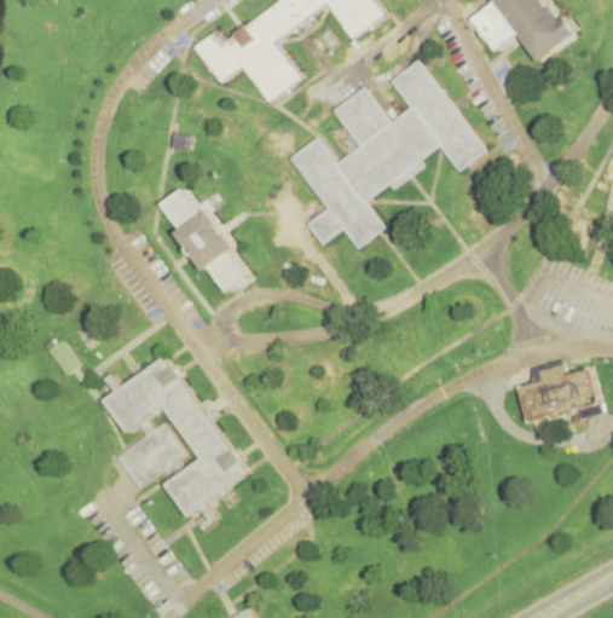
[(194,48),(214,33),(223,44),(279,0),(369,0),(381,16),(350,40),(323,4),(271,44),(299,80),(267,103),(240,68),(219,84),(194,48)]
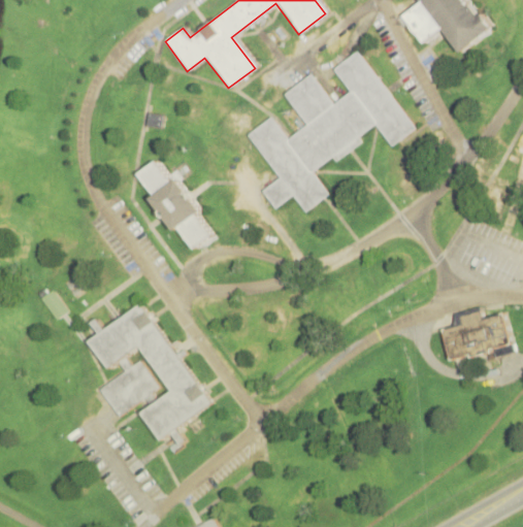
[(417,0),(420,3),(401,17),(422,44),(440,30),(459,55),(491,30),(480,15),(478,18),(463,0),(417,0)]
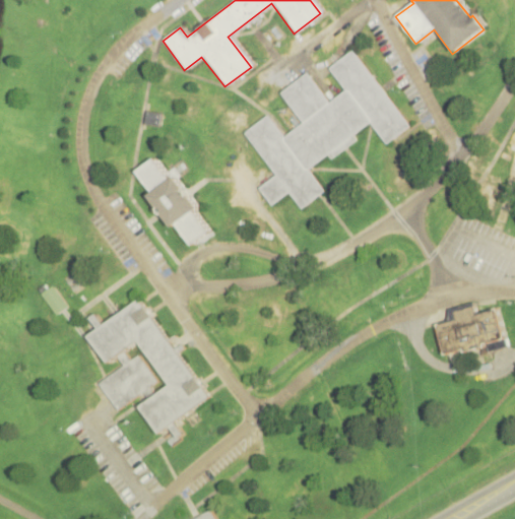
[(407,127),(350,52),(327,69),(343,90),(327,104),(305,74),(278,94),(301,124),(282,138),(266,116),(242,134),(274,176),(257,189),(270,206),(287,193),(301,209),(323,192),(307,170),(326,155),(330,159),(356,140),(351,135),(368,123),(385,144),(407,127)]
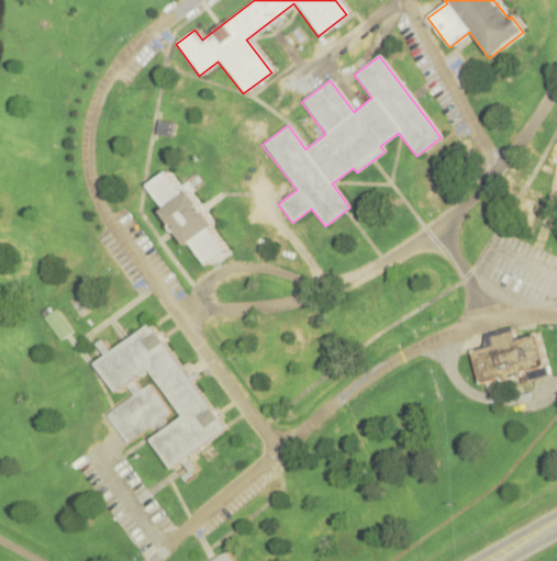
[(169,137),(171,124),(155,121),(153,135),(169,137)]
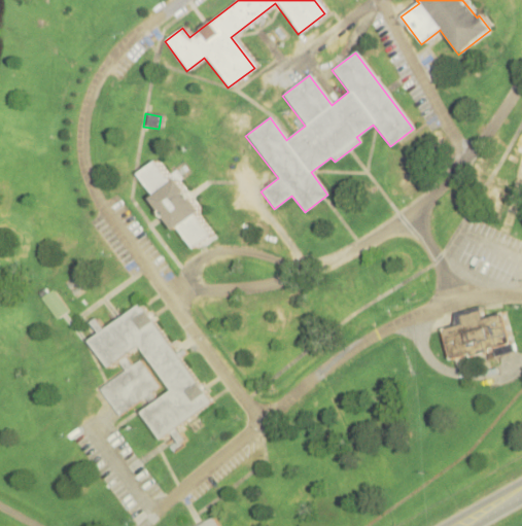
[(193,249),(210,237),(194,216),(199,212),(176,181),(178,180),(172,172),(166,177),(154,163),(137,175),(153,197),(149,200),(173,232),(177,229),(193,249)]
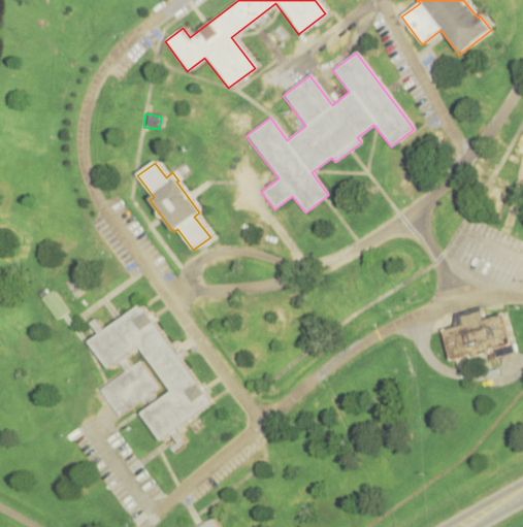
[(40,300),(51,291),(65,313),(55,322),(40,300)]
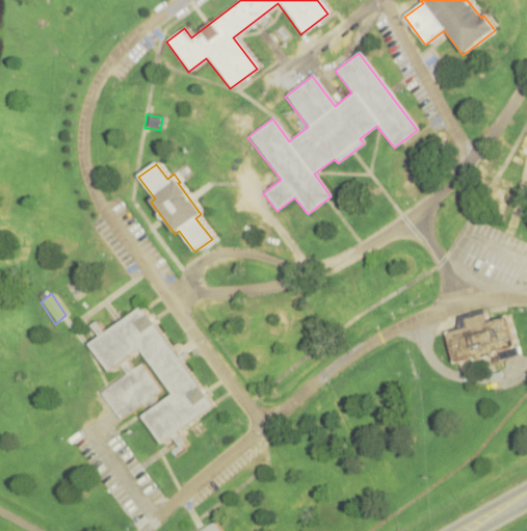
[(161,444),(172,436),(180,448),(185,444),(177,432),(184,427),(191,436),(201,429),(193,420),(212,406),(138,307),(103,333),(95,322),(89,325),(98,337),(87,344),(107,371),(137,348),(172,394),(141,417),(161,444)]
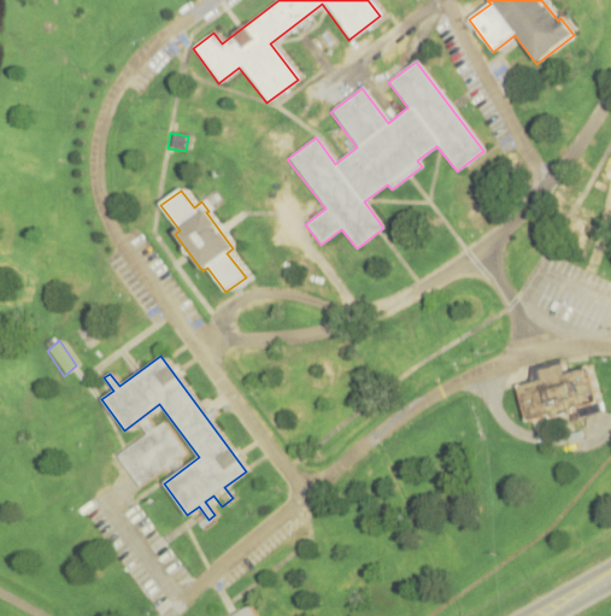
[(516,386),(526,422),(529,421),(532,429),(550,424),(548,421),(556,418),(557,423),(599,411),(586,367),(563,373),(560,364),(536,370),(539,379),(516,386)]
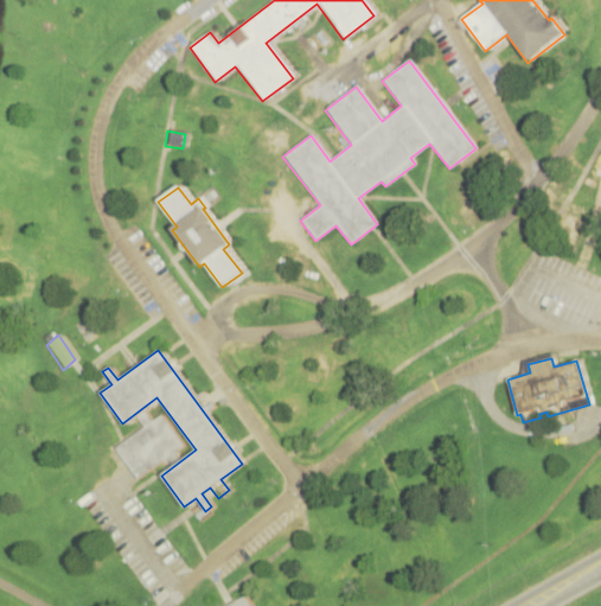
[(135,478),(179,445),(157,415),(113,448),(135,478)]
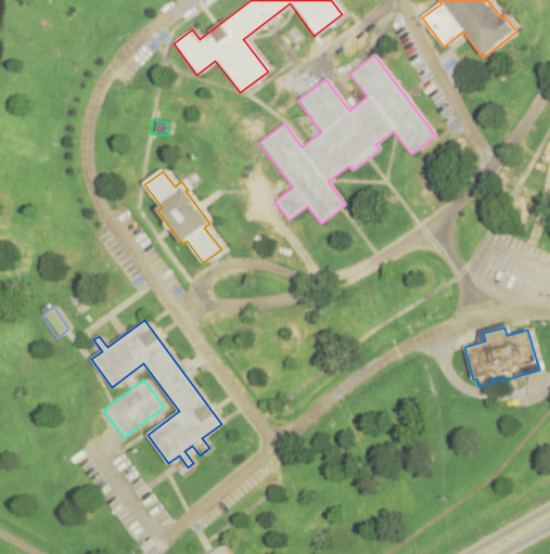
[(227,553),(222,544),(205,553),(227,553)]
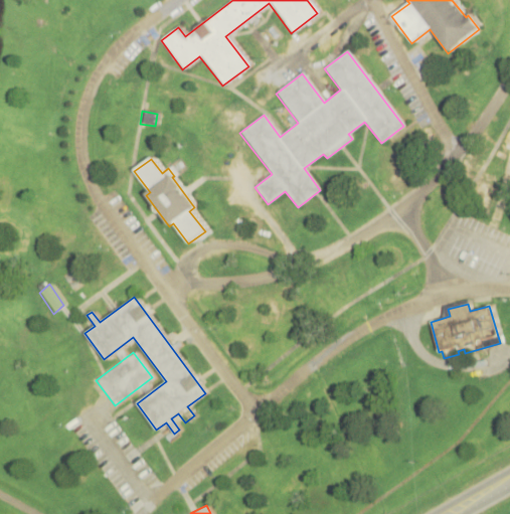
All buildings are outlined.
